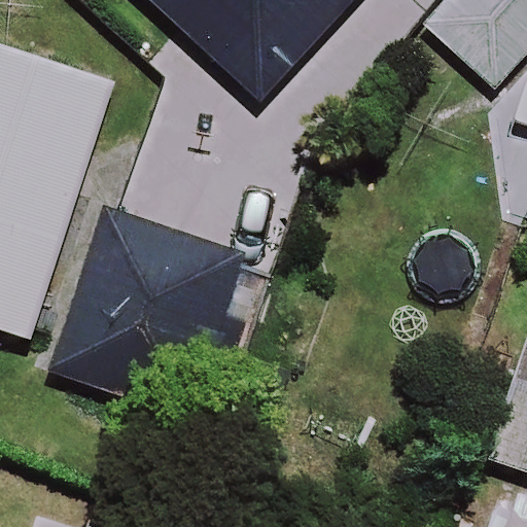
[(354,0),(150,0),(259,102),(354,0)]
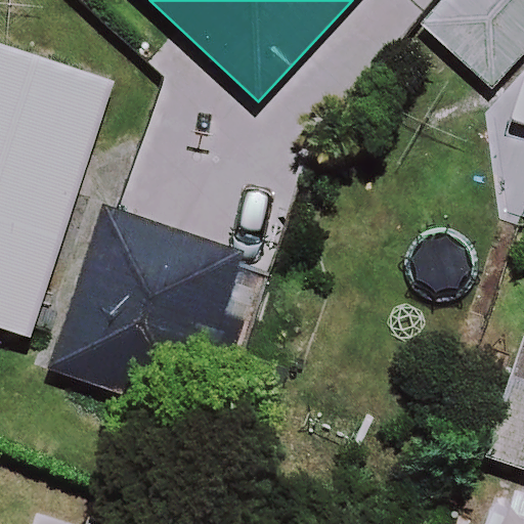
[(523,54),(523,0),(450,0),(426,29),(493,89),(523,54)]
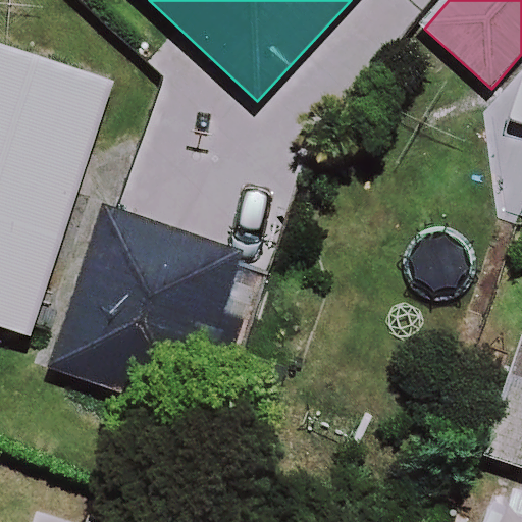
[(110,84),(0,49),(0,328),(31,338),(110,84)]
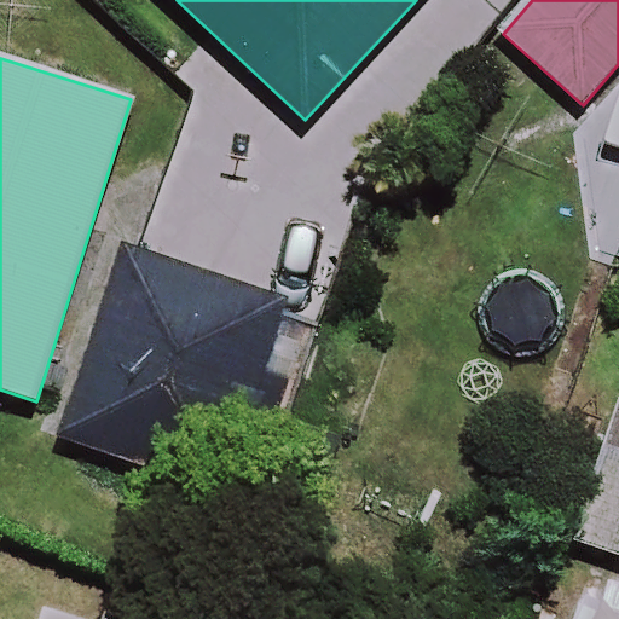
[(320,327),(133,250),(58,435),(244,512),(320,327)]
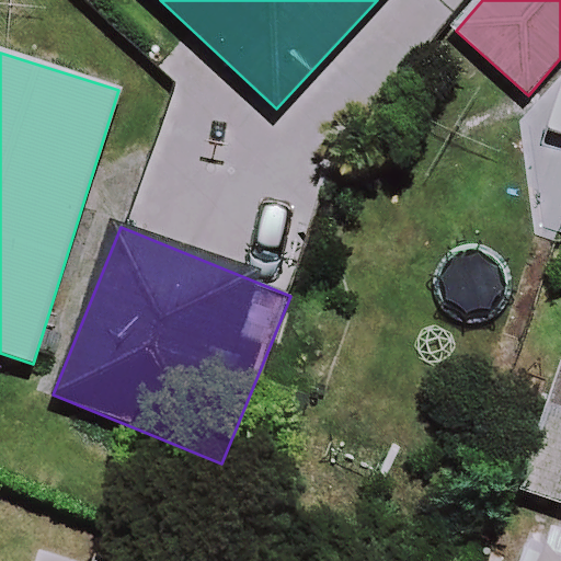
[(560,356),(515,489),(560,504),(560,356)]
